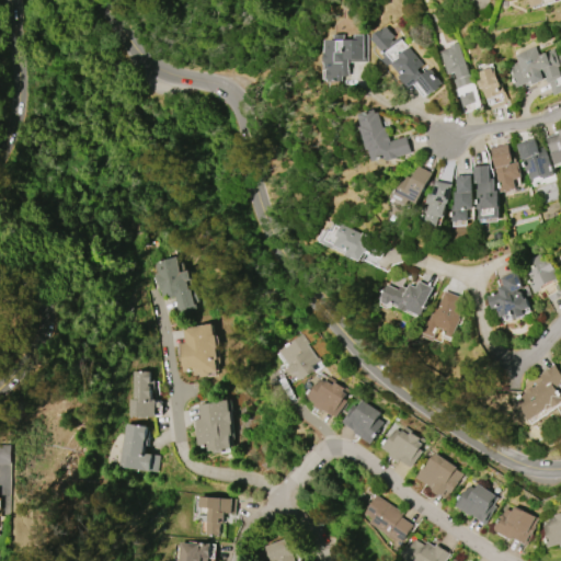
[(430,69),(443,84),(430,95),(418,81),(410,88),(403,79),(402,80),(399,77),(400,75),(391,65),(389,66),(382,59),(385,57),(380,52),(381,50),(371,38),(374,36),(373,35),(379,30),(380,31),(386,26),(393,36),(391,38),(393,42),(399,36),(408,47),(409,47),(423,65),(419,69),(423,75),(430,69)]
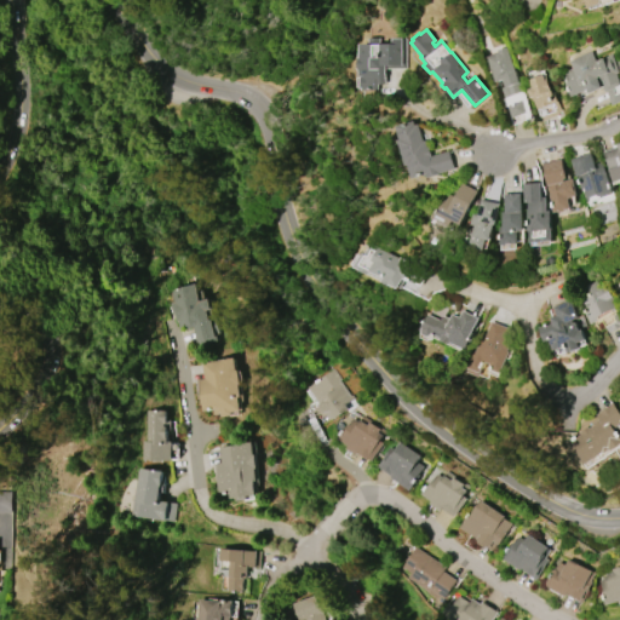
[(368,44),(368,38),(379,38),(379,44),(391,44),(391,38),(402,38),(402,40),(405,40),(405,69),(386,69),(386,84),(380,85),(380,90),(360,90),(359,69),(357,57),(359,57),(359,44),(368,44)]
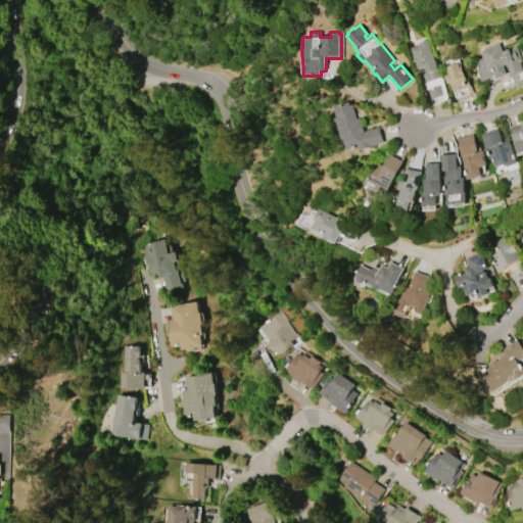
[(424,84),(426,83),(423,75),(426,74),(424,67),(417,69),(409,48),(419,45),(419,42),(427,40),(440,78),(441,78),(449,100),(444,102),(442,96),(432,99),(429,89),(426,90),(424,84)]
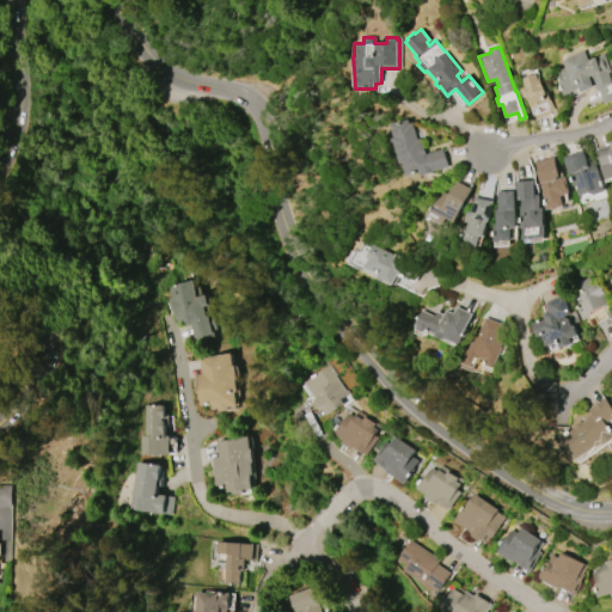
[(583,50),(588,60),(603,54),(611,72),(609,73),(611,78),(611,101),(604,104),(593,81),(593,83),(595,87),(582,93),(580,89),(562,96),(557,83),(560,81),(556,72),(564,67),(562,60),(583,50)]
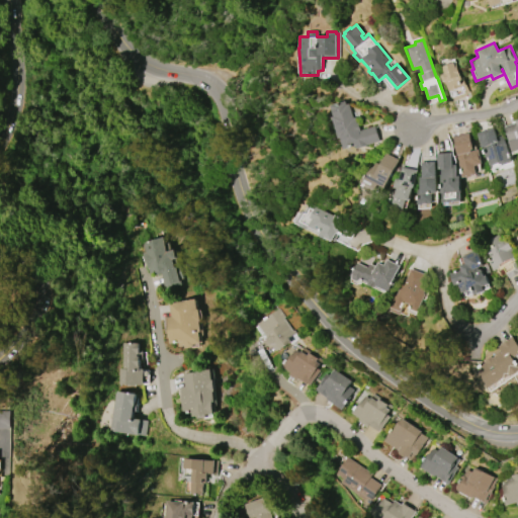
[(440,75),(444,73),(442,67),(453,62),(454,64),(455,64),(460,76),(461,75),(467,90),(468,90),(469,93),(464,94),(465,96),(452,101),(445,81),(443,82),(440,75)]
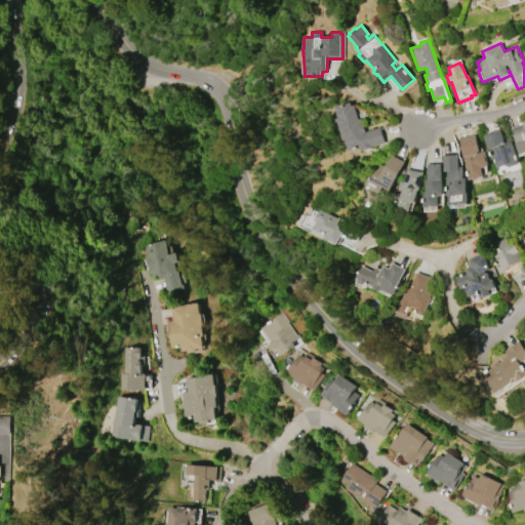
[(351,103),(352,106),(355,105),(360,120),(361,120),(362,124),(364,124),(366,131),(380,127),(386,143),(372,147),(372,148),(363,151),(362,148),(351,151),(347,139),(345,140),(338,118),(340,118),(336,107),(351,103)]
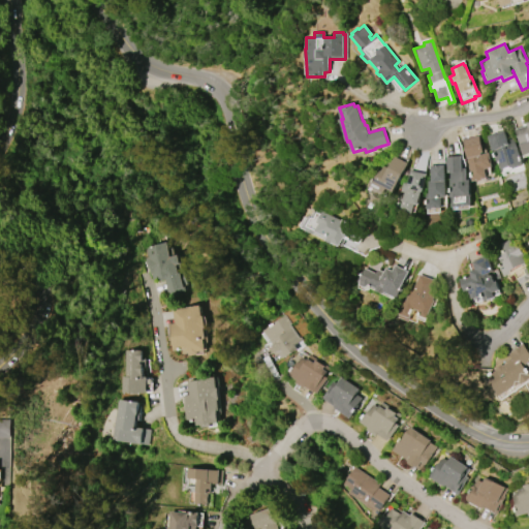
[(528,152),(523,155),(515,129),(526,125),(525,123),(528,121),(528,152)]
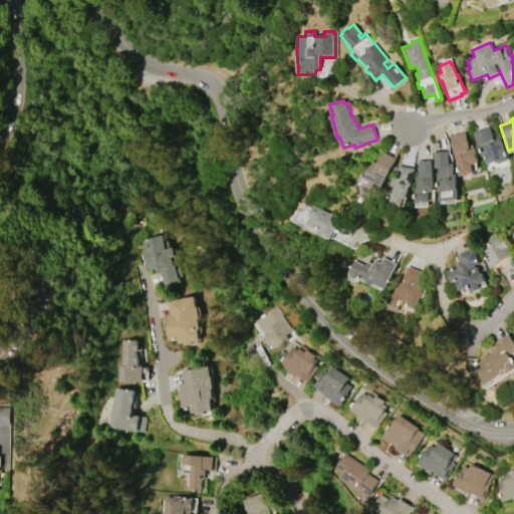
[(472,133),(489,125),(493,136),(498,134),(505,152),(507,156),(506,156),(507,159),(505,160),(506,162),(498,164),(497,163),(495,163),(495,162),(487,165),(484,156),(481,157),(480,153),(479,153),(478,150),(478,149),(472,133)]
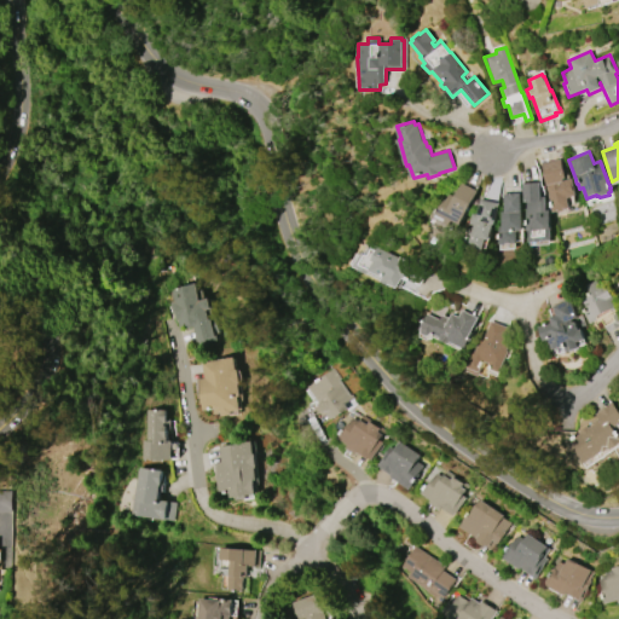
[(541,163),(560,158),(565,178),(562,179),(562,180),(571,178),(576,196),(567,197),(570,208),(553,212),(541,163)]
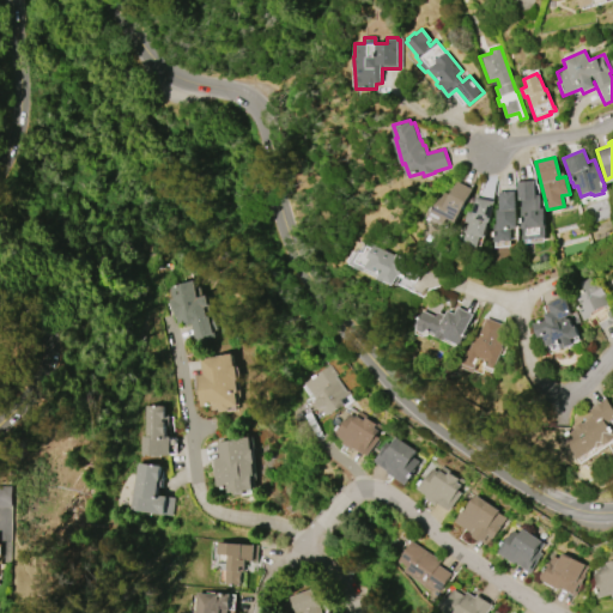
[(457,181),(473,189),(456,222),(448,218),(445,224),(429,216),(437,196),(441,199),(444,193),(450,195),(457,181)]
